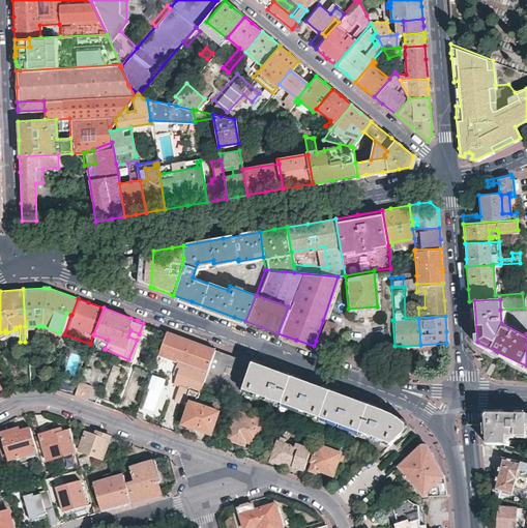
[(332,324),(323,320),(316,341),(327,343),(332,324)]
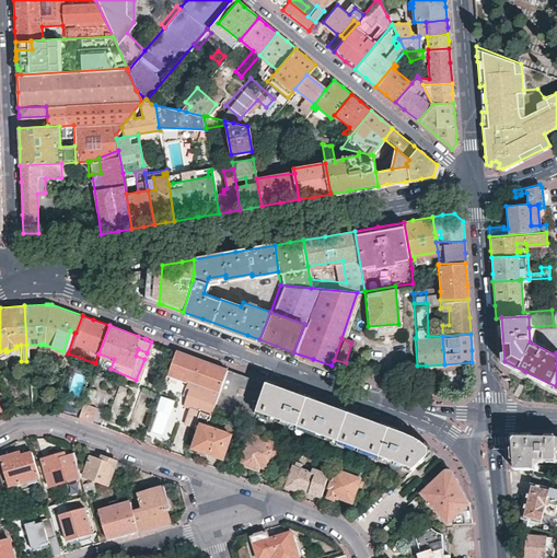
[(144,359),(147,352),(138,349),(136,356),(144,359)]
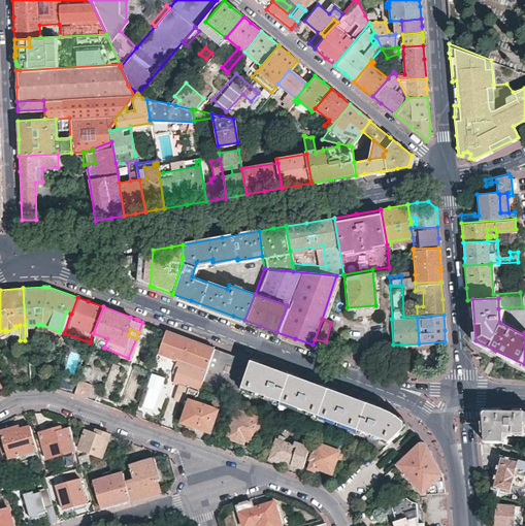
[(187,384),(197,388),(212,347),(189,338),(164,329),(156,351),(175,358),(173,362),(176,364),(184,366),(178,382),(187,384)]
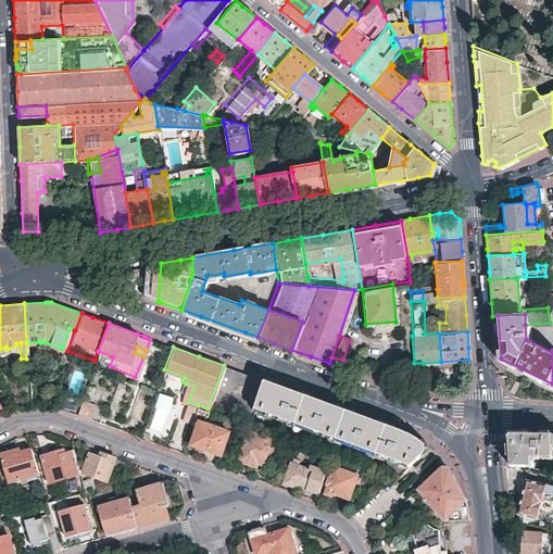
[(224,365),(208,408),(238,419),(248,423),(253,408),(264,379),(242,372),(224,365)]
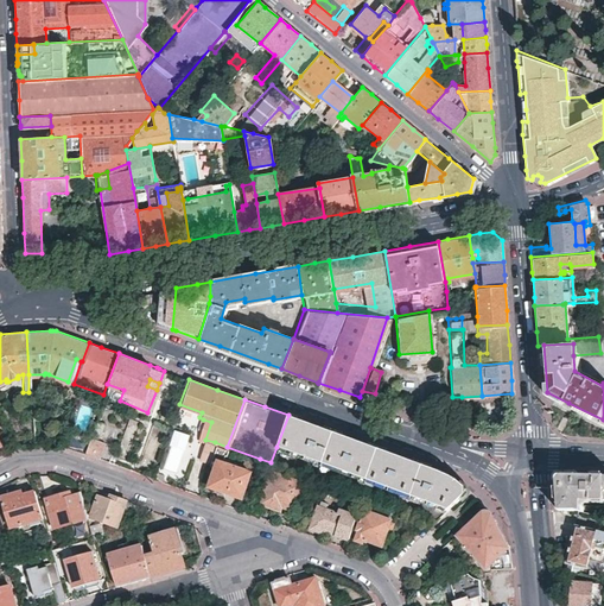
[(288,415),(277,447),(445,507),(462,493),(463,487),(463,486),(461,483),(456,479),(451,475),(444,472),(439,471),(390,453),(343,435),(304,421),(288,415)]
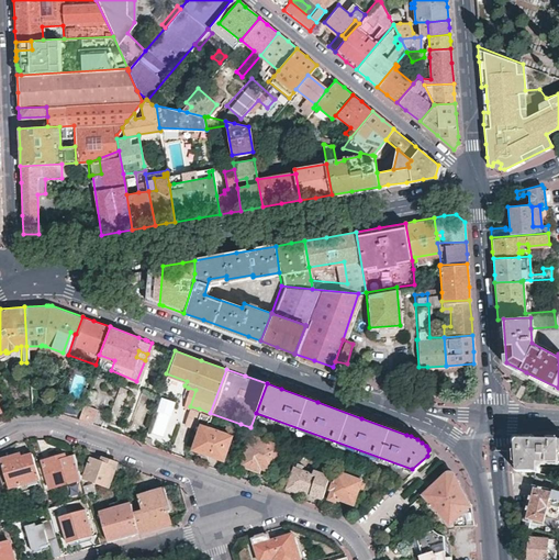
[(82,418),(89,422),(93,410),(87,407),(93,389),(88,387),(82,402),(77,417),(82,418)]
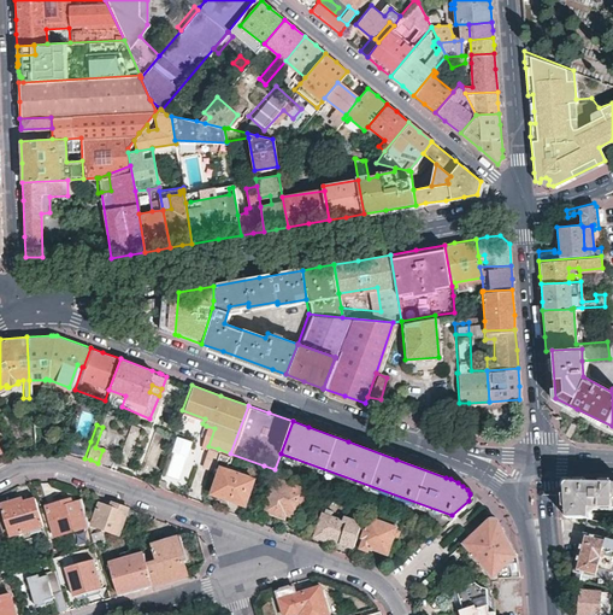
[(206,426),(200,443),(206,445),(208,446),(214,428),(206,426)]
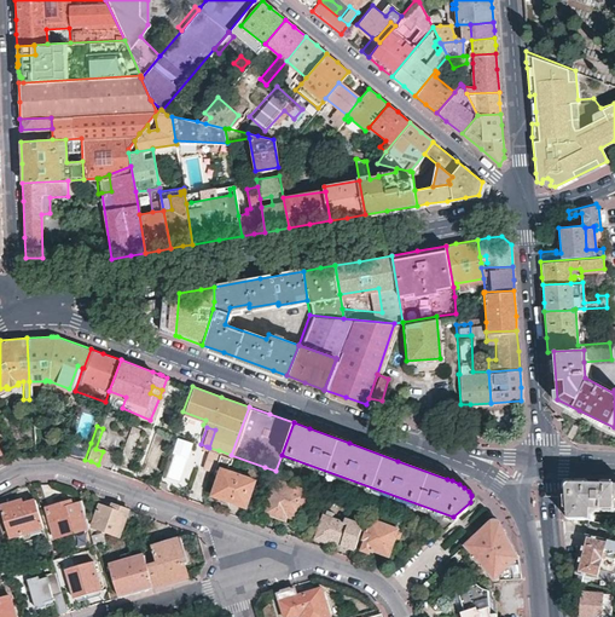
[(85,460),(91,443),(69,437),(64,453),(85,460)]
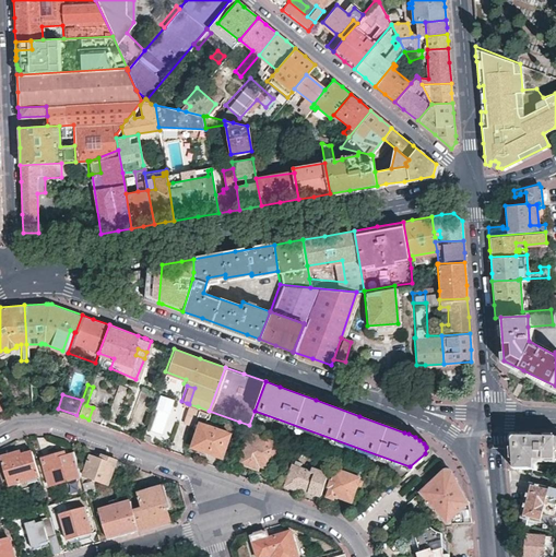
[(198,406),(189,404),(187,403),(180,418),(191,423),(198,406)]
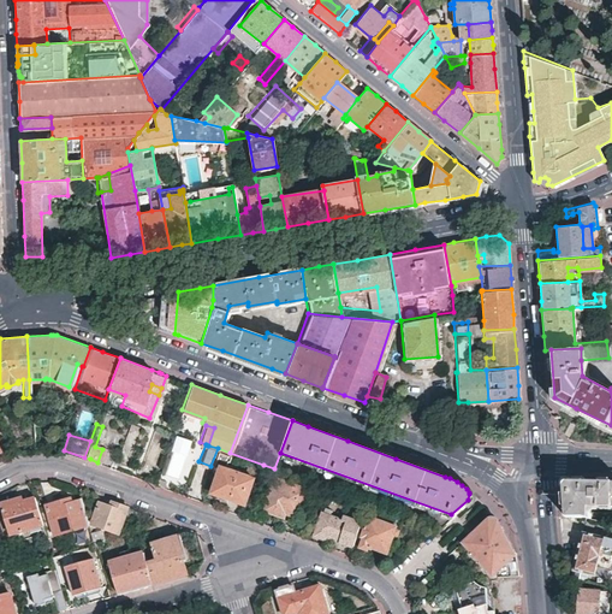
[(230,453),(218,448),(211,466),(217,468),(209,489),(243,501),(251,476),(224,465),(226,458),(229,458),(230,453)]
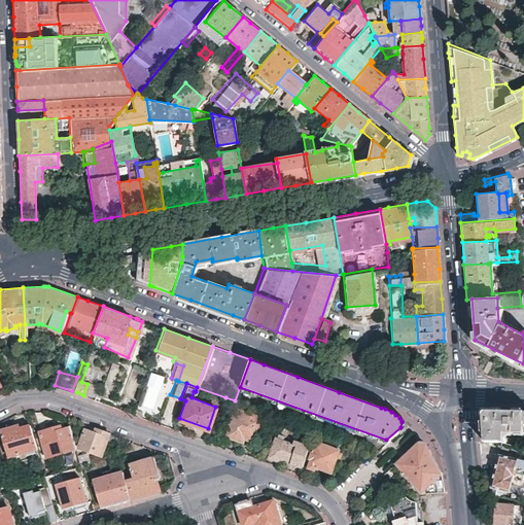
[(253,440),(260,416),(234,406),(224,433),(237,438),(238,434),(253,440)]
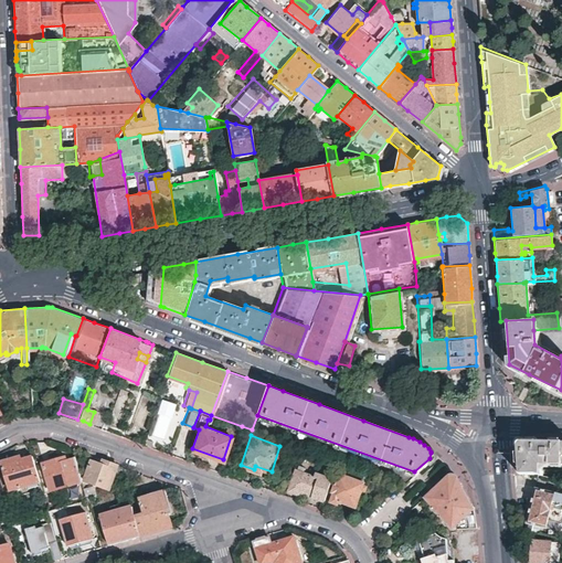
[(561,438),(541,438),(522,438),(516,443),(517,471),(529,471),(533,471),(540,473),(542,467),(539,467),(539,461),(561,461),(561,438)]
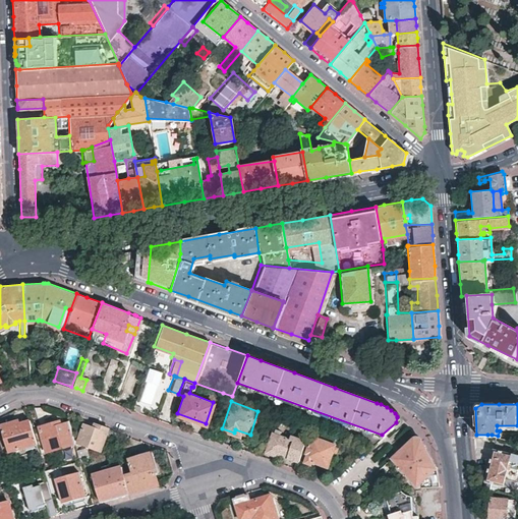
[(6,450),(33,443),(35,443),(27,418),(18,420),(17,418),(0,423),(0,427),(6,450)]
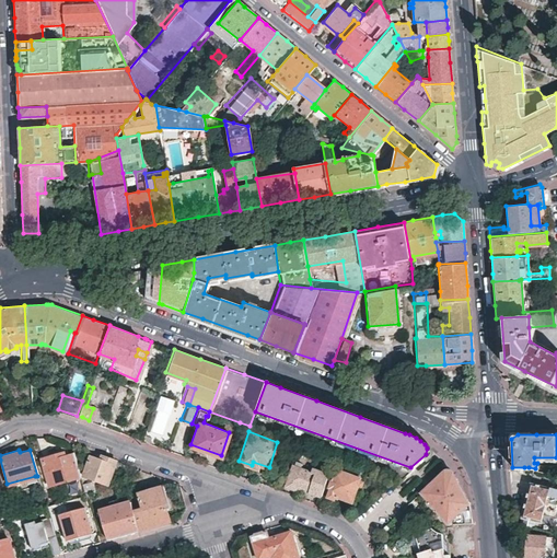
[(79,476),(72,452),(62,454),(61,450),(38,456),(46,485),(79,476)]
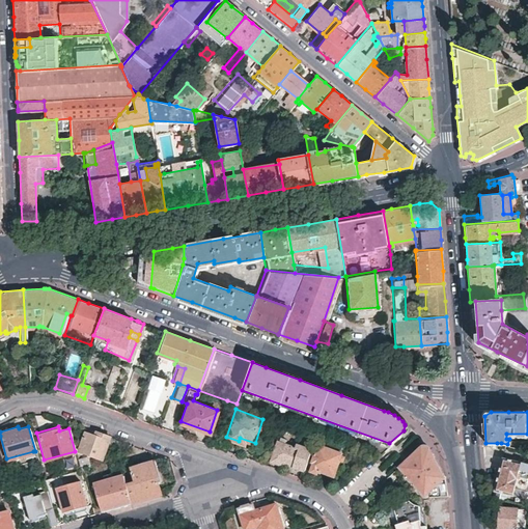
[(109,436),(98,432),(95,435),(83,430),(77,449),(101,457),(109,436)]
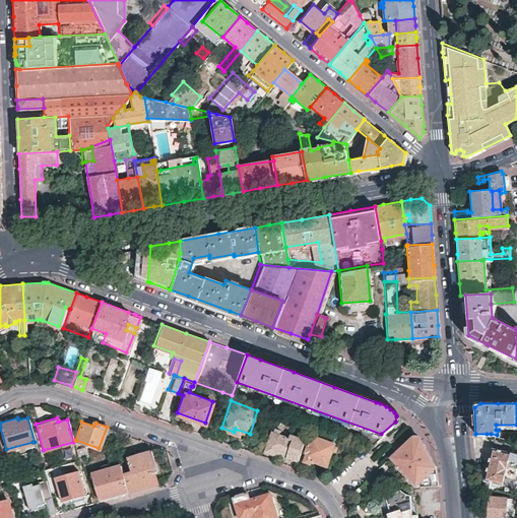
[(296,458),(303,439),(287,434),(287,437),(277,433),(269,430),(263,450),(272,453),(273,450),(296,458)]
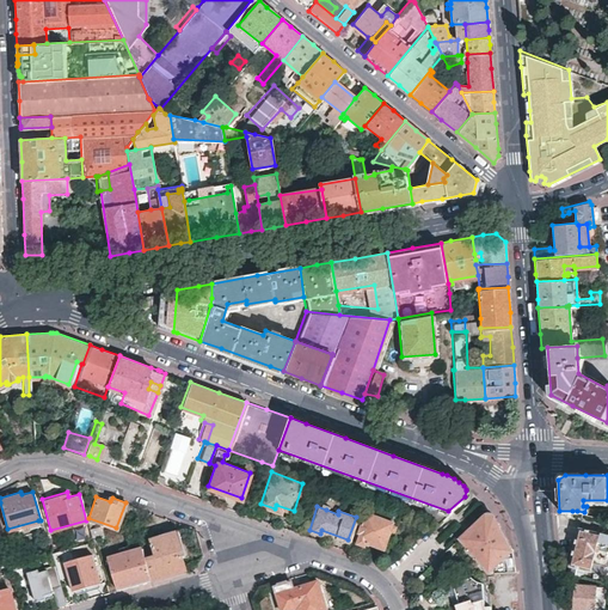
[(390,519),(392,512),(376,506),(373,513),(363,511),(356,530),(355,530),(352,534),(356,535),(354,541),(362,544),(363,541),(382,547),(387,532),(391,522),(392,520),(390,519)]
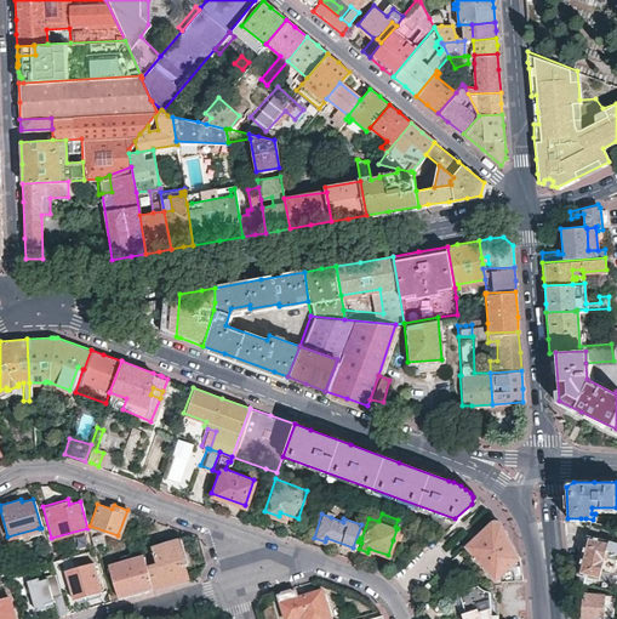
[(490,518),(463,544),(495,579),(520,579),(518,556),(515,551),(510,544),(506,533),(500,521),(490,518)]
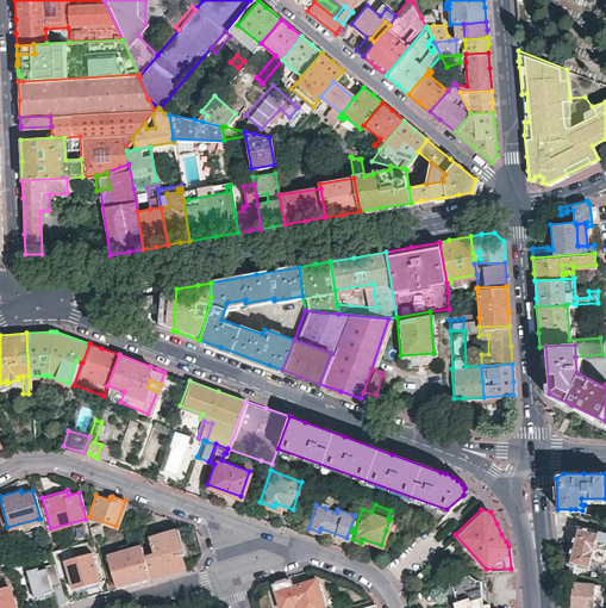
[(98,522),(87,526),(91,538),(101,534),(98,522)]
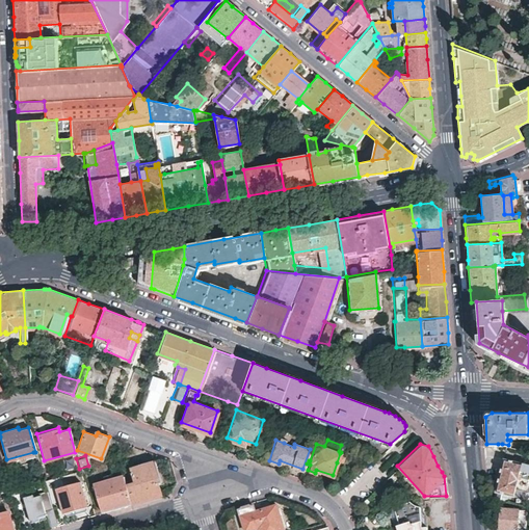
[(528,504),(528,465),(502,457),(493,497),(528,504)]
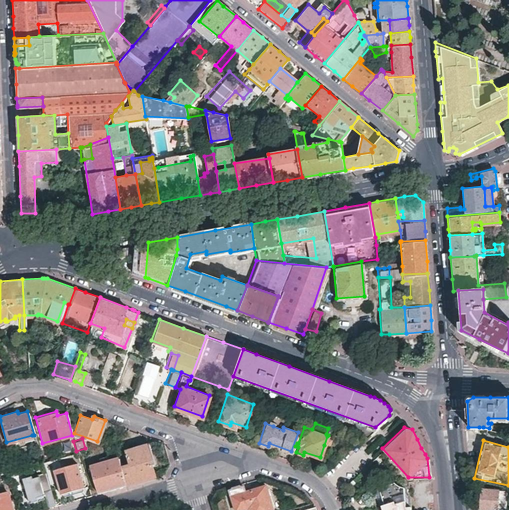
[(129,463),(119,466),(124,484),(143,478),(153,475),(150,465),(154,463),(148,443),(125,450),(129,463)]
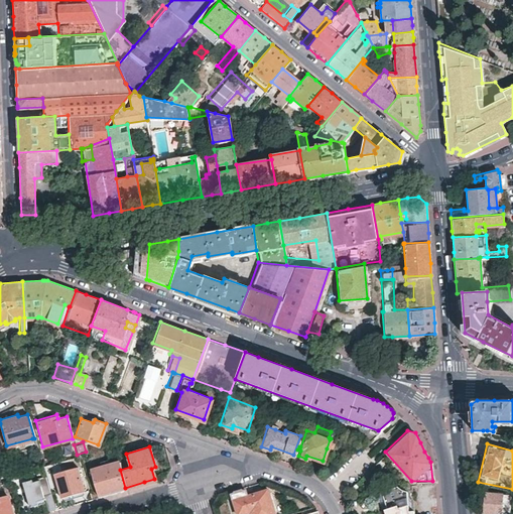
[(125,488),(120,470),(118,461),(90,469),(97,495),(108,492),(125,488)]
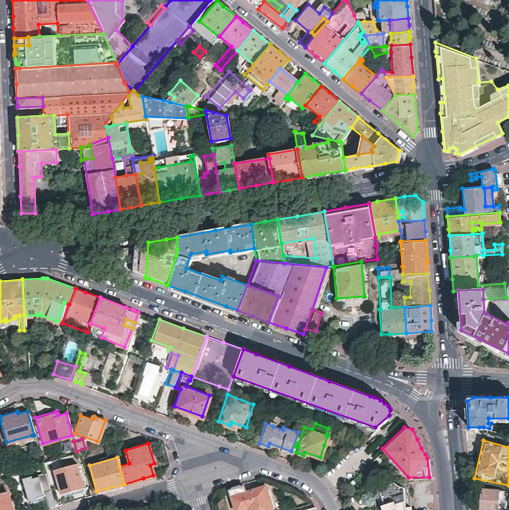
[(85,483),(79,462),(75,464),(74,462),(51,469),(58,493),(82,486),(82,484),(85,483)]
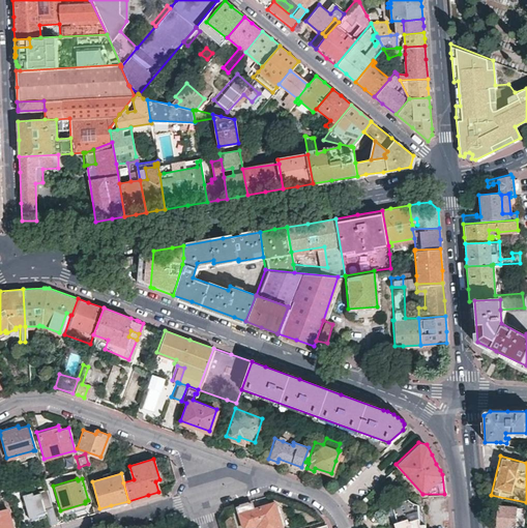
[(47,524),(55,522),(50,504),(42,506),(37,490),(22,495),(29,520),(44,516),(47,524)]
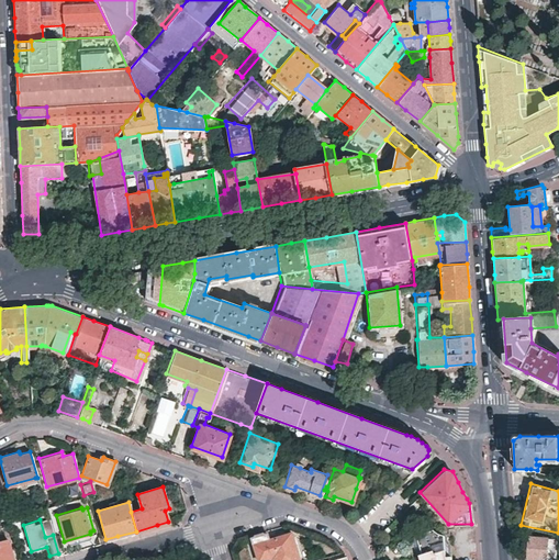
[(447,559),(447,557),(443,557),(440,534),(436,533),(433,532),(429,528),(412,534),(418,553),(416,553),(417,559),(447,559)]
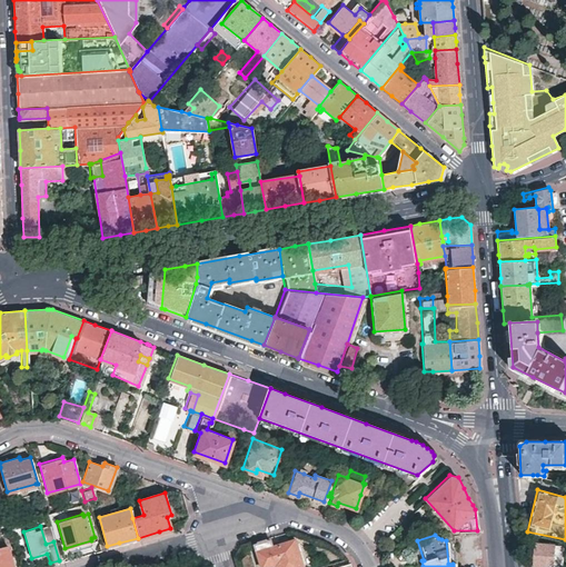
[(279,543),(277,536),(261,541),(267,565),(281,560),(284,566),(303,566),(295,538),(279,543)]
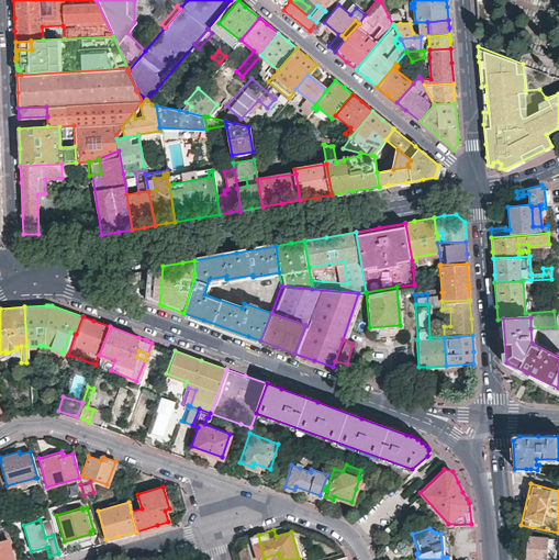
[(526,558),(551,559),(552,559),(555,539),(527,536),(526,558)]
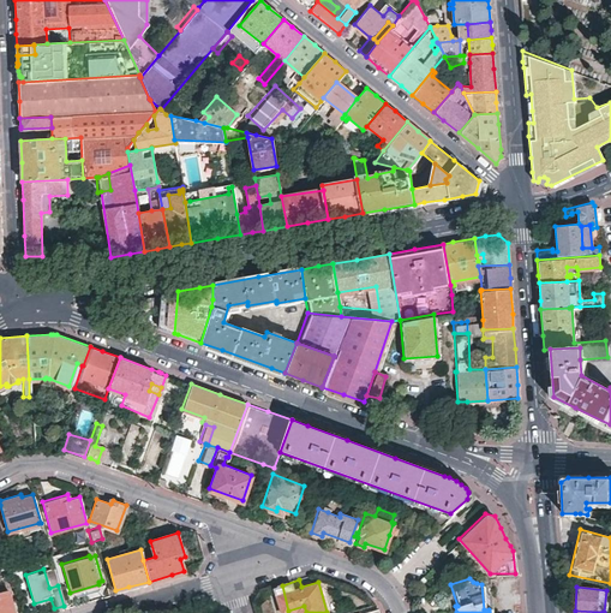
[(0,612),(12,612),(6,590),(0,591),(0,612)]
